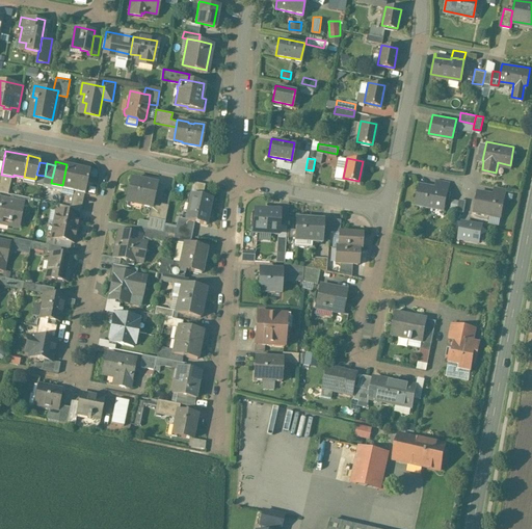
[(78,166),(67,164),(62,185),(74,187),(78,166)]
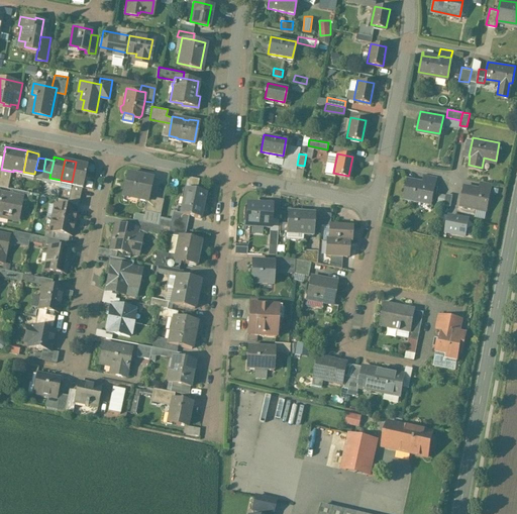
[(87,164),(76,162),(72,182),(72,185),(81,187),(82,187),(87,164)]
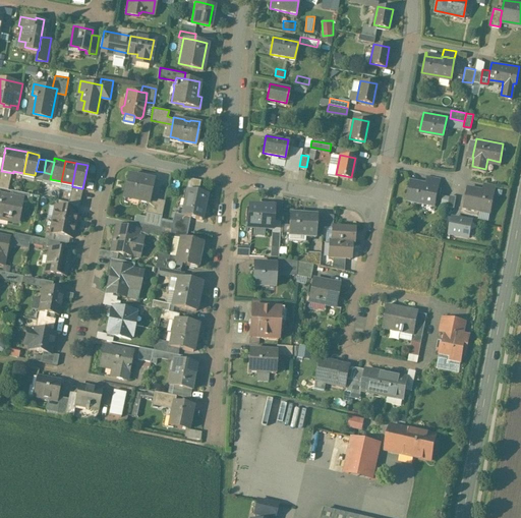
[(13,173),(2,171),(0,180),(0,185),(9,188),(13,173)]
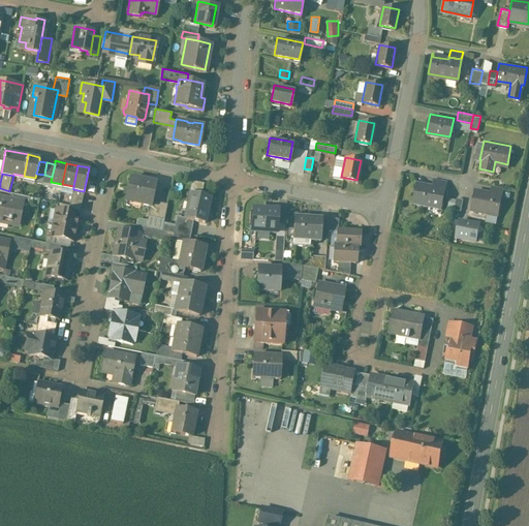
[(445,179),(433,176),(431,184),(432,184),(443,186),(445,179)]
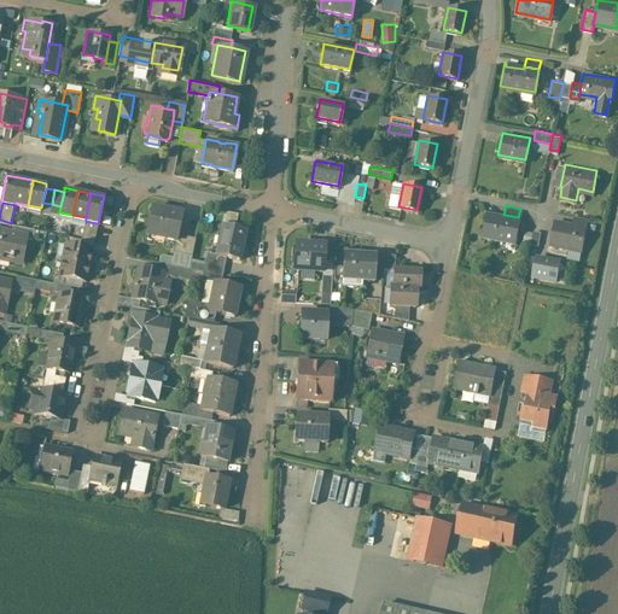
[(181,212),(153,206),(149,229),(165,233),(164,237),(175,239),(176,234),(181,212)]
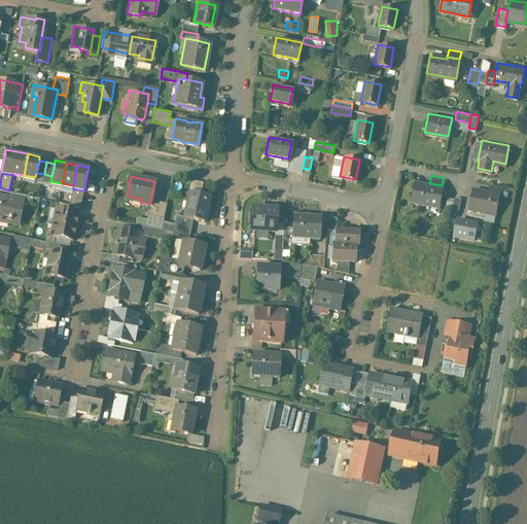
[(430,185),(414,181),(410,199),(437,205),(442,185),(430,183),(430,185)]
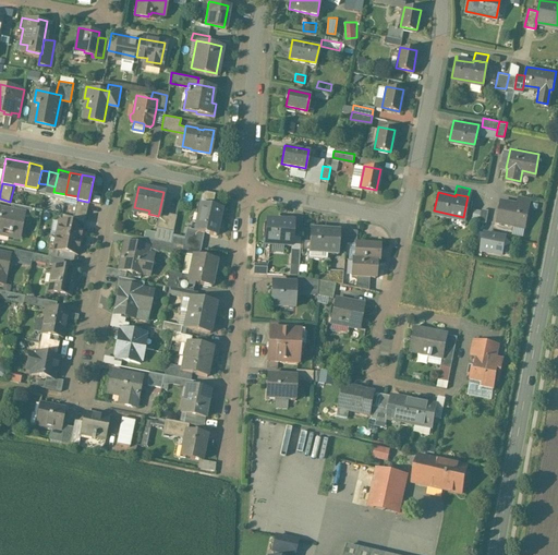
[(31,206),(12,202),(10,209),(24,213),(29,214),(31,206)]
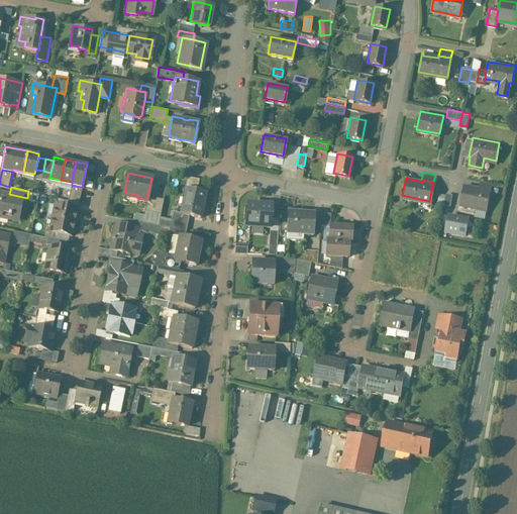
[(480,189),(462,187),(459,204),(487,209),(490,190),(480,188),(480,189)]
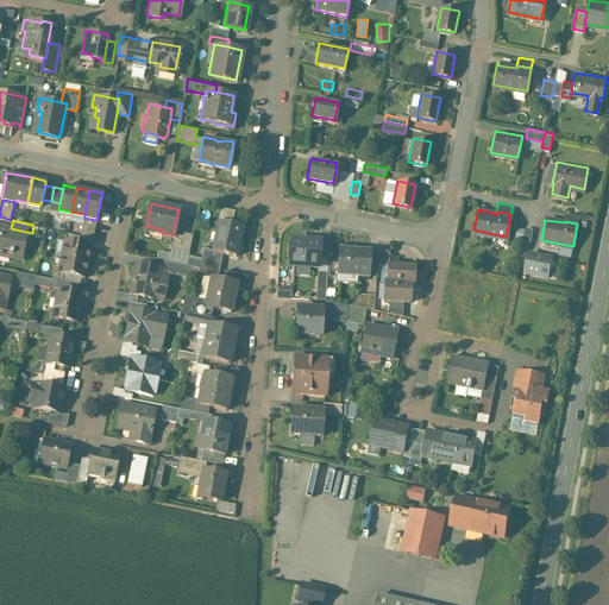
[(242,226),(218,221),(213,249),(212,250),(223,252),(236,254),(242,226)]
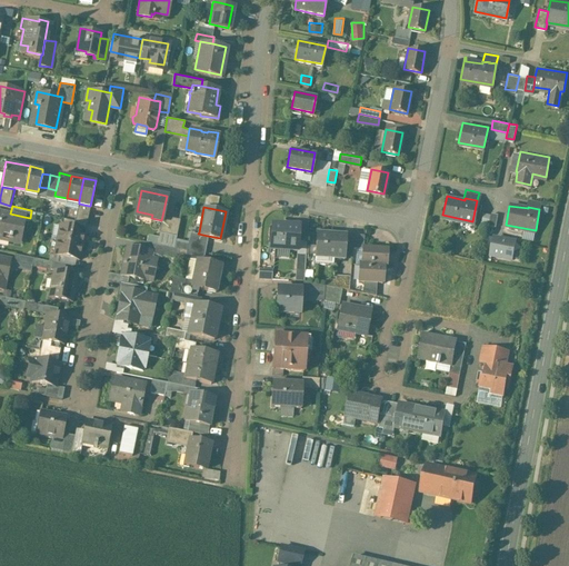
[(88,212),(77,210),(76,219),(86,221),(88,212)]
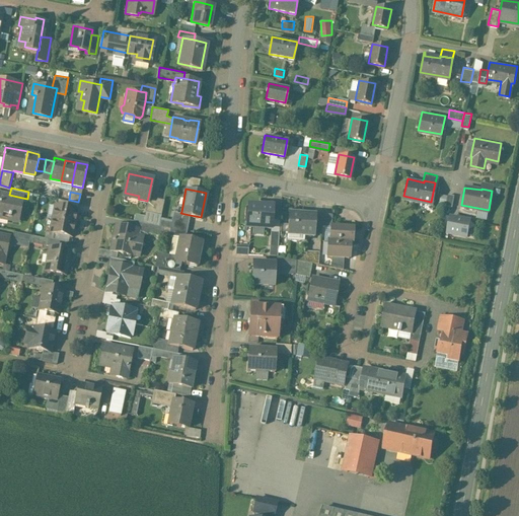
[(453,193),(448,192),(445,203),(451,205),(453,193)]
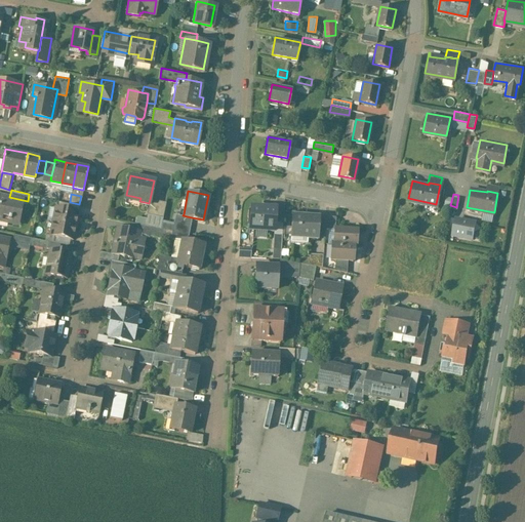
[(23,200),(9,197),(9,198),(0,196),(0,213),(18,218),(23,200)]
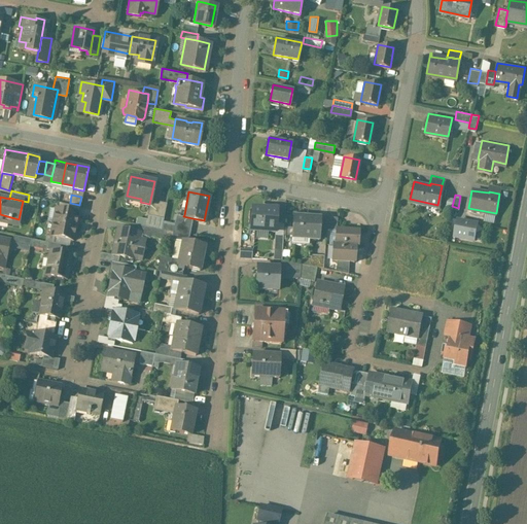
[(167,203),(150,200),(149,204),(147,213),(164,217),(167,203)]
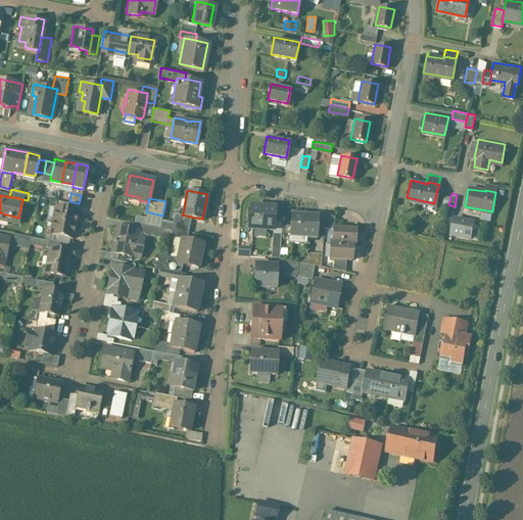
[(275,206),(249,204),(248,227),(273,229),(275,206)]
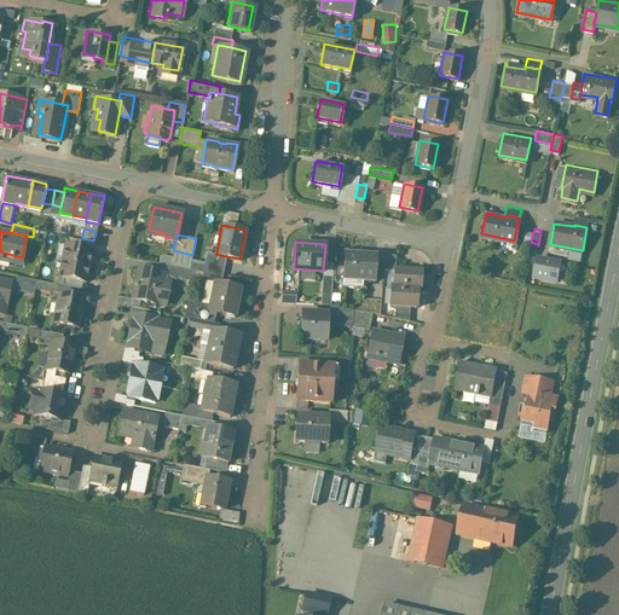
[(92,248),(68,243),(67,249),(63,251),(62,259),(91,265),(92,260),(90,260),(87,257),(91,256),(92,248)]
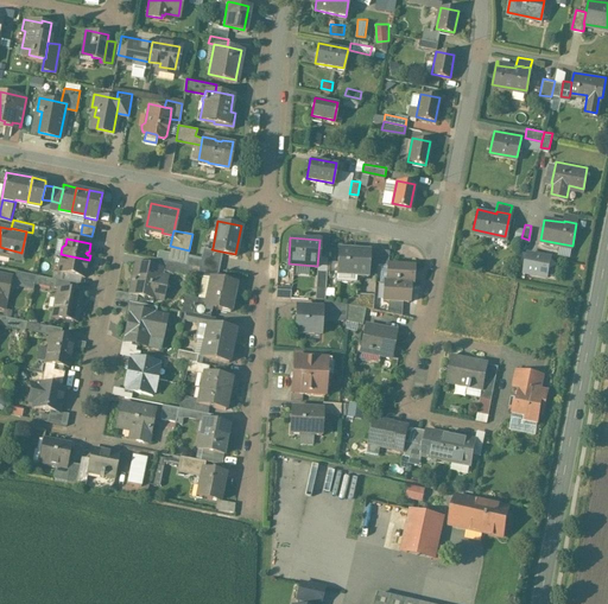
[(222,252),(211,249),(213,248),(203,247),(200,266),(219,269),(222,252)]
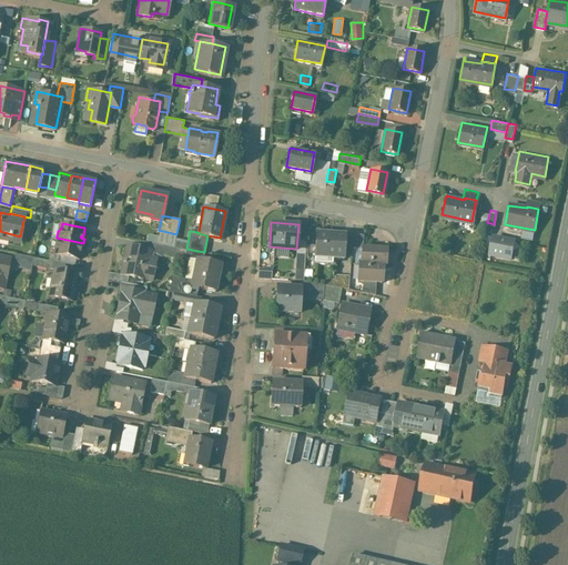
[(345,234),(315,232),(314,262),(326,262),(327,256),(343,258),(345,234)]
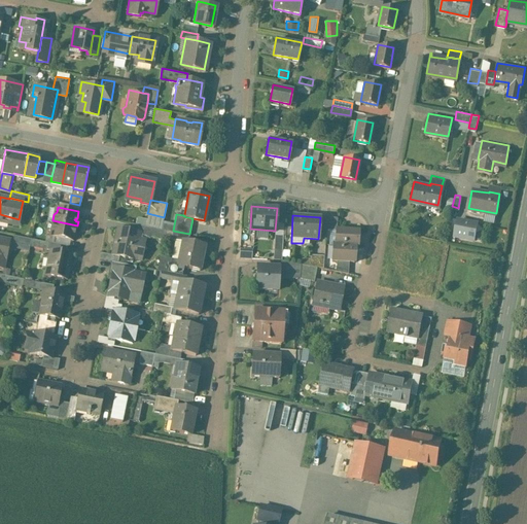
[(337,216),(326,215),(325,228),(336,229),(337,229),(337,216)]
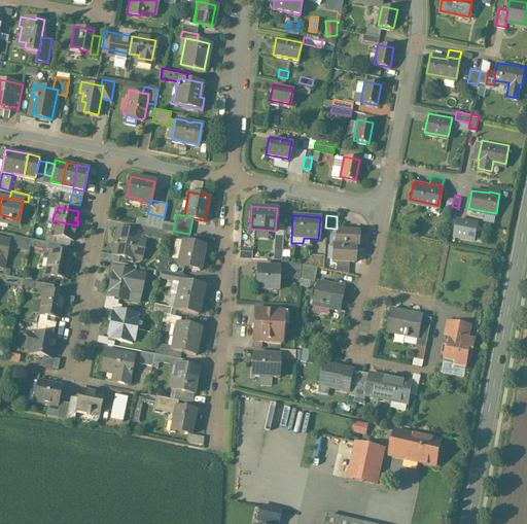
[(478,222),(457,218),(454,233),(454,235),(473,239),(476,233),(478,222)]
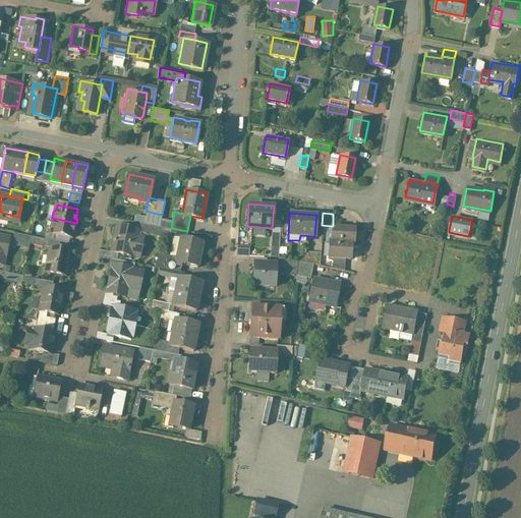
[(76,223),(52,218),(51,224),(52,227),(51,232),(72,236),(73,230),(71,228),(73,227),(75,227),(76,223)]
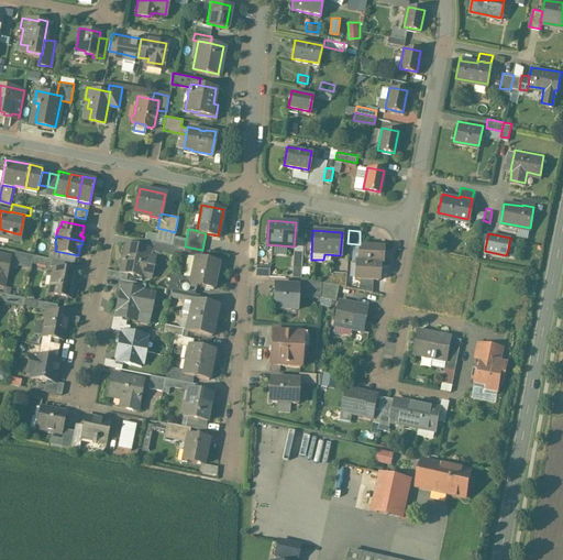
[(176,244),(144,238),(143,246),(150,248),(150,251),(174,255),(176,244)]
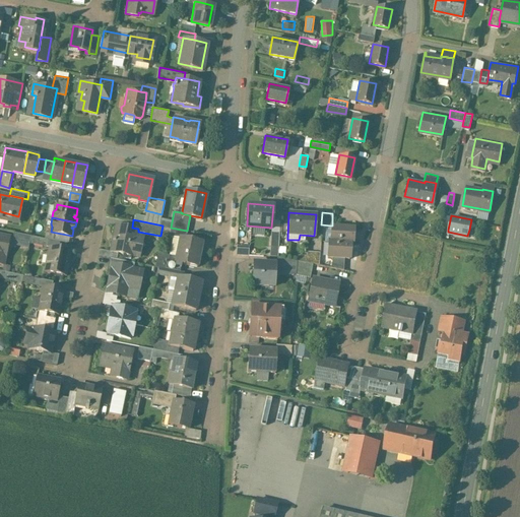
[(132,228),(118,224),(115,240),(113,239),(111,250),(132,255),(138,232),(138,229),(132,228)]
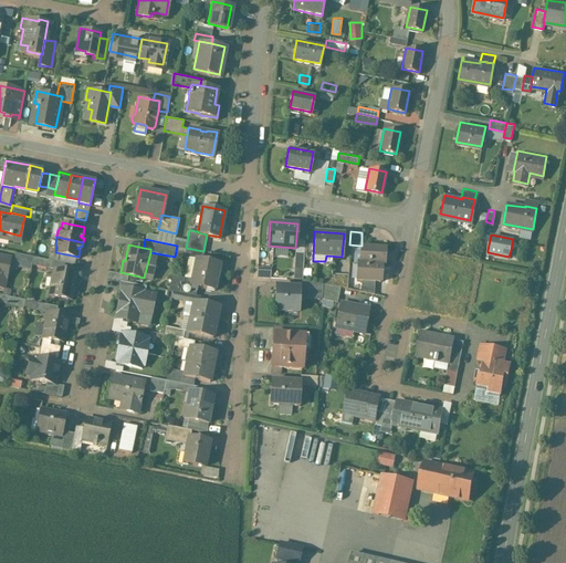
[(203,251),(186,248),(177,246),(176,254),(196,258),(196,257),(201,259),(203,251)]
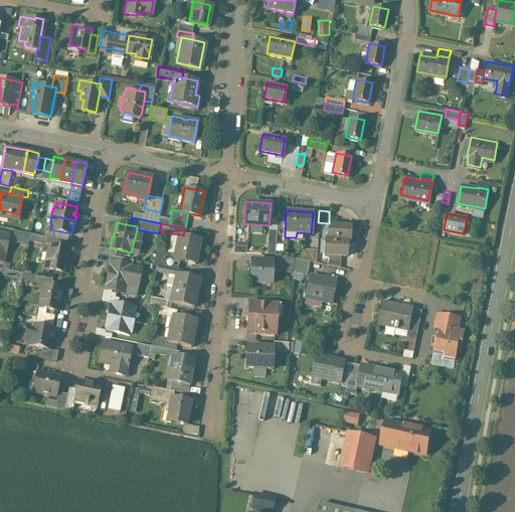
[(329,223),(328,223),(327,237),(325,237),(347,239),(349,239),(350,224),(329,223)]
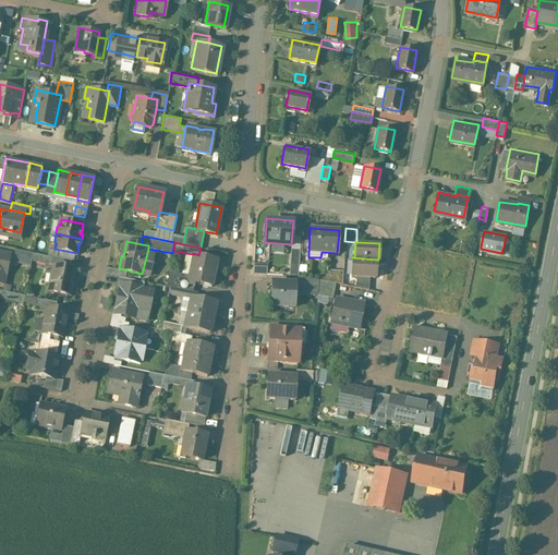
[(33,251),(15,248),(13,255),(32,260),(33,251)]
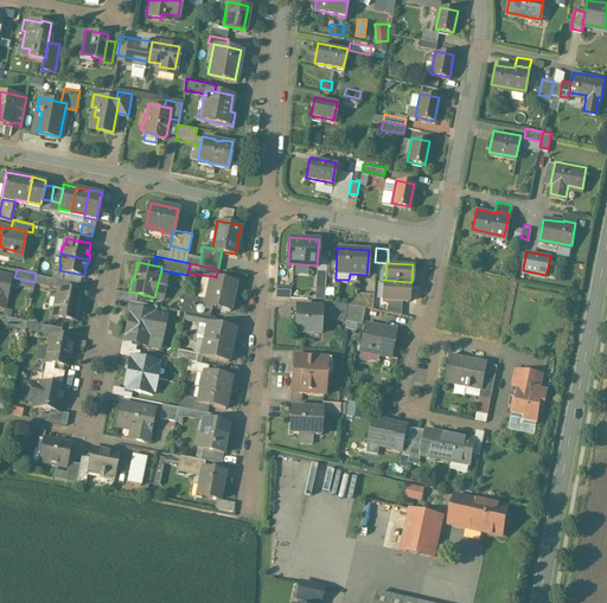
[(326,269),(317,269),(315,284),(325,286),(326,269)]
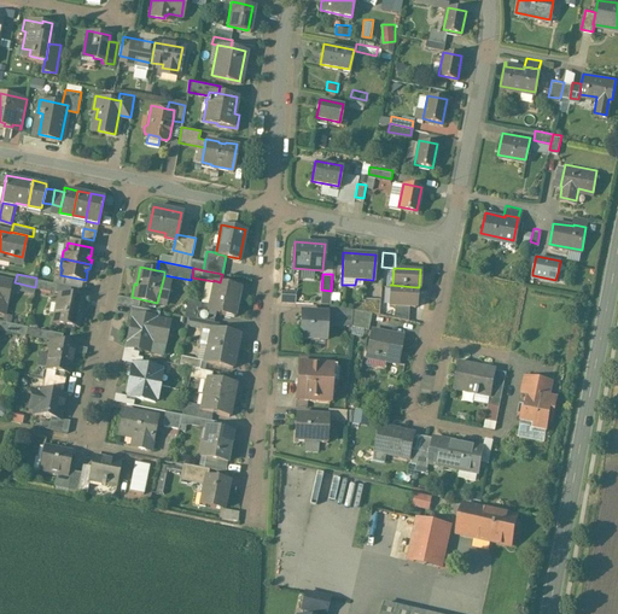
[(11,280),(0,278),(0,311),(4,313),(6,302),(11,280)]
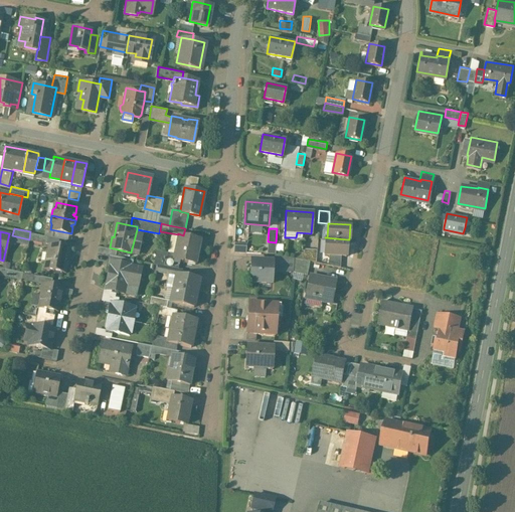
[(47,235),(30,231),(29,239),(46,243),(47,235)]
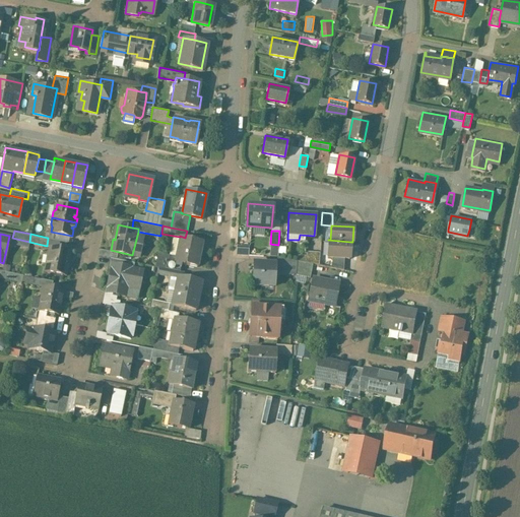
[(185,238),(180,236),(175,261),(182,263),(184,263),(185,263),(197,265),(202,241),(185,238)]
